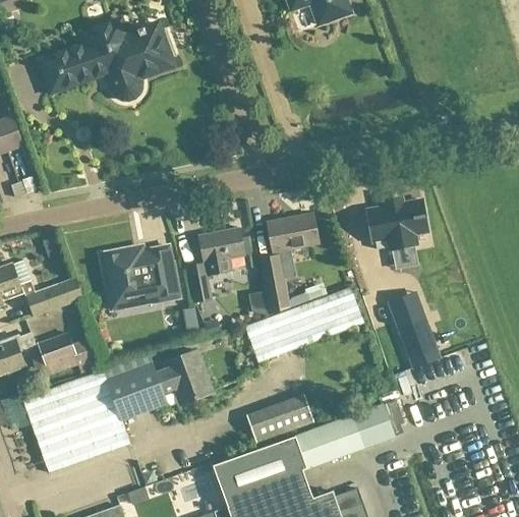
[(288,0),(291,8),(315,0),(319,0),(327,20),(348,12),(351,8),(348,0),(288,0)]
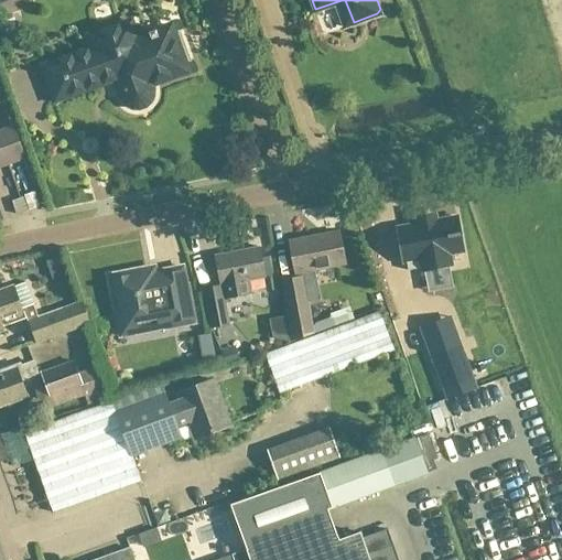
[(131,24),(109,32),(112,41),(43,65),(55,98),(107,79),(106,77),(121,72),(125,79),(118,82),(125,98),(128,103),(133,105),(139,105),(144,104),(149,99),(152,94),(152,88),(150,83),(187,70),(184,61),(190,58),(180,31),(174,32),(171,24),(155,29),(155,28),(149,30),(149,32),(136,36),(131,24)]
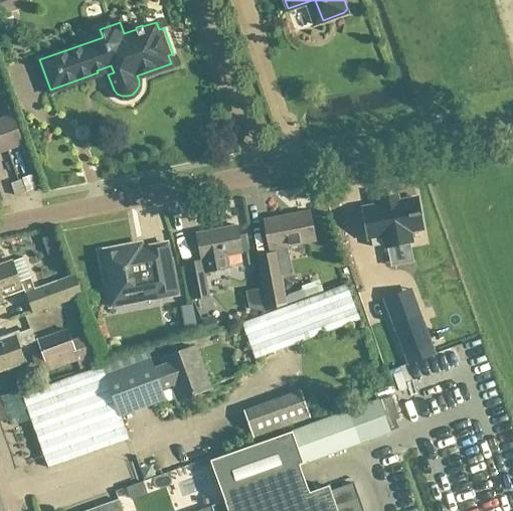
[(0,117),(0,129),(7,149),(23,143),(12,114),(0,117)]
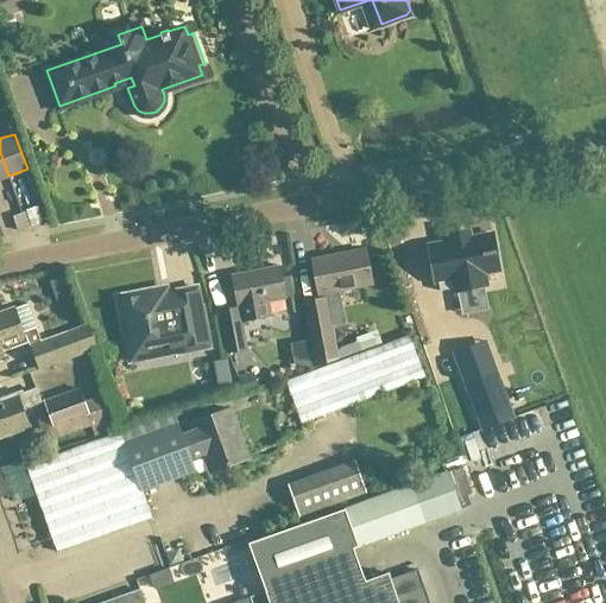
[(37,204),(25,208),(31,226),(43,221),(37,204)]
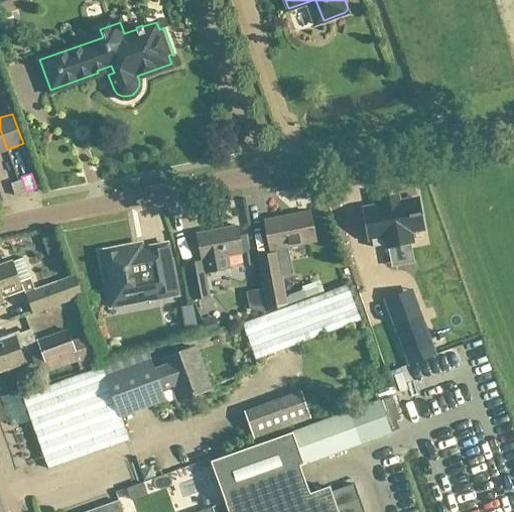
[(423,232),(417,201),(364,211),(370,242),(371,242),(373,250),(385,248),(385,249),(412,244),(411,234),(423,232)]
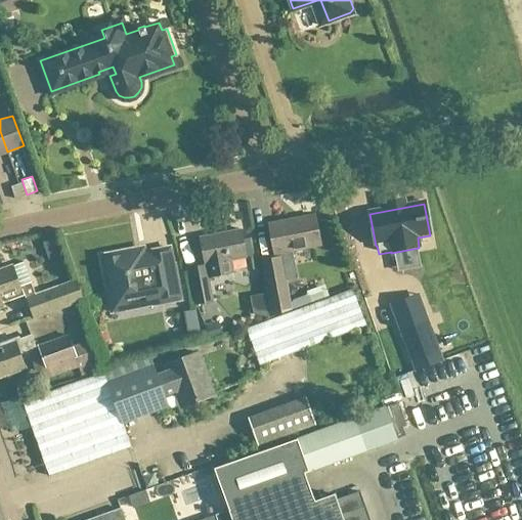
[(292,308),(284,265),(297,263),(294,249),(321,244),(315,213),(269,222),(275,256),(261,259),(266,284),(271,315),(292,308)]
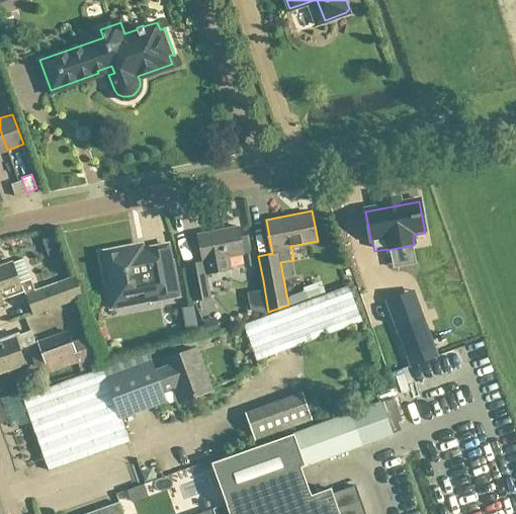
[(202,259),(186,262),(193,300),(210,296),(206,272),(231,268),(230,265),(241,263),(244,260),(242,253),(243,253),(240,235),(238,225),(197,233),(202,259)]
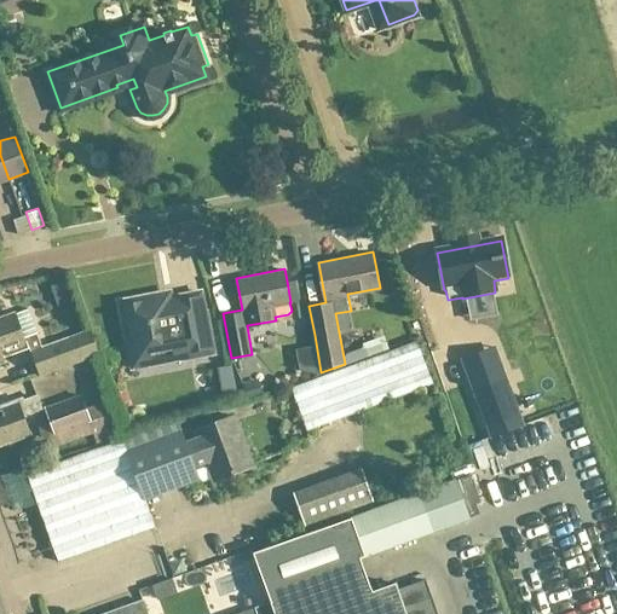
[(297,279),(287,281),(290,302),(300,301),(297,279)]
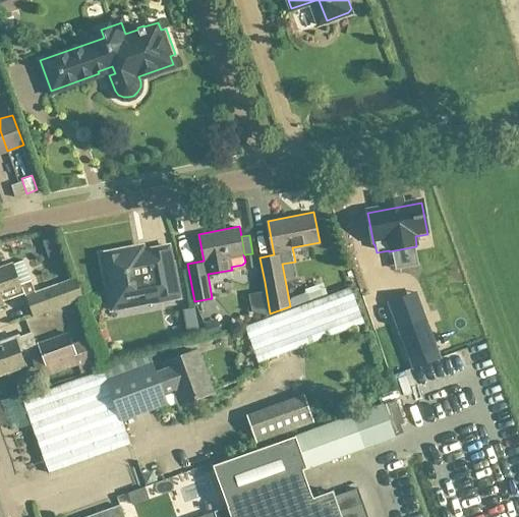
[(142,244),(130,246),(101,251),(110,307),(151,300),(151,301),(179,296),(170,244),(143,249),(142,244)]
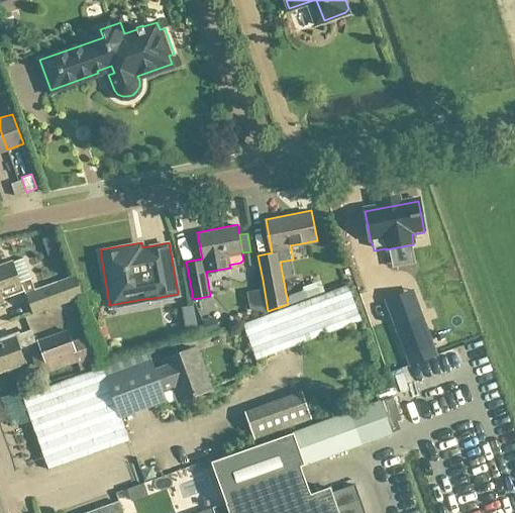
[(20,282),(17,274),(12,260),(11,261),(0,264),(0,302),(3,302),(1,295),(20,288),(24,286),(27,292),(27,293),(33,312),(82,295),(75,276),(34,290),(30,279),(20,282)]
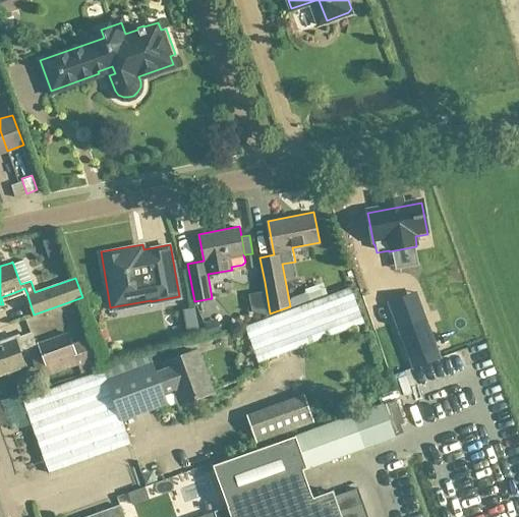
[(364,322),(351,286),(244,326),(257,361),(364,322)]
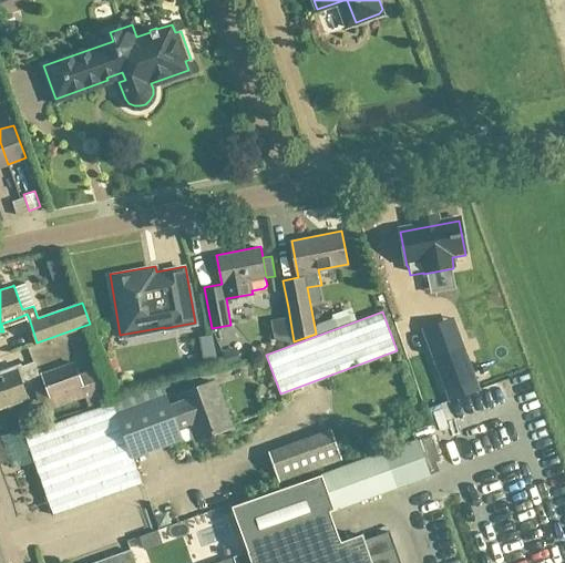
[(321,330),(336,326),(334,317),(319,323),(321,330)]
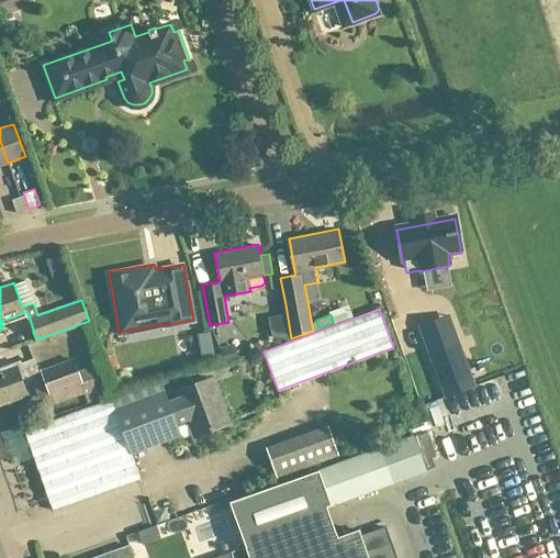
[(476,384),(457,334),(427,346),(446,395),(476,384)]
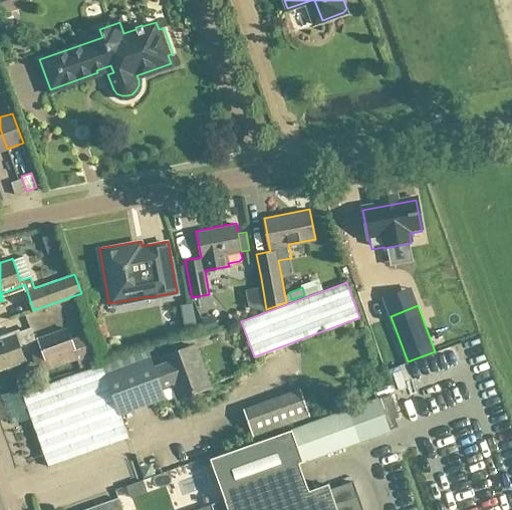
[(215,312),(201,317),(205,330),(219,325),(215,312)]
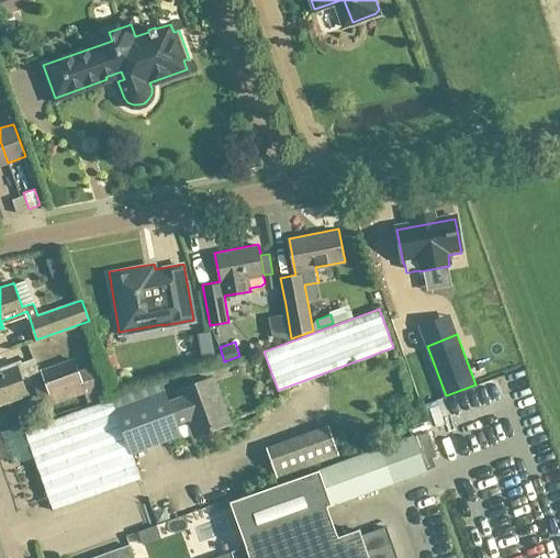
[(0,402),(25,393),(21,378),(37,371),(33,358),(20,363),(20,361),(0,368),(0,402)]
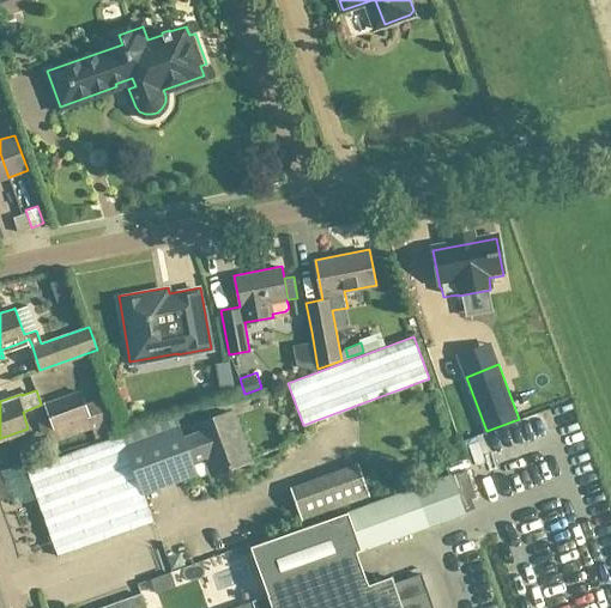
[(112,396),(85,406),(80,390),(44,402),(50,419),(38,423),(46,443),(92,427),(95,437),(122,427),(112,396)]
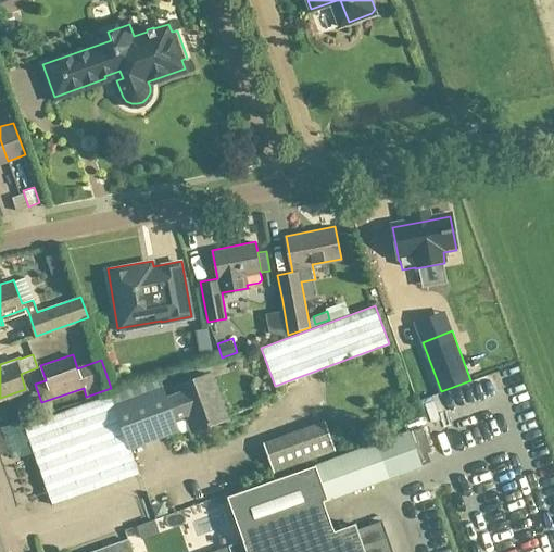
[(179,394),(174,397),(168,399),(163,385),(164,385),(161,377),(110,392),(111,393),(23,426),(51,504),(139,472),(130,448),(179,429),(175,415),(180,413),(186,412),(192,430),(227,417),(211,373),(176,386),(179,394)]
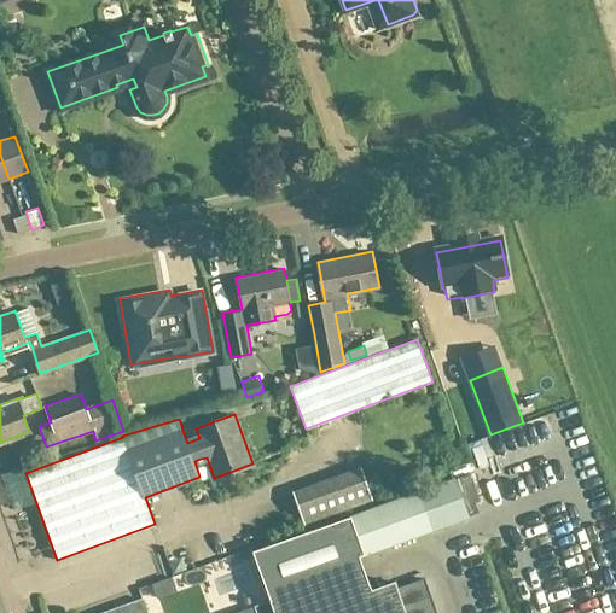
[(307,526),(373,501),(361,467),(294,492),(307,526)]
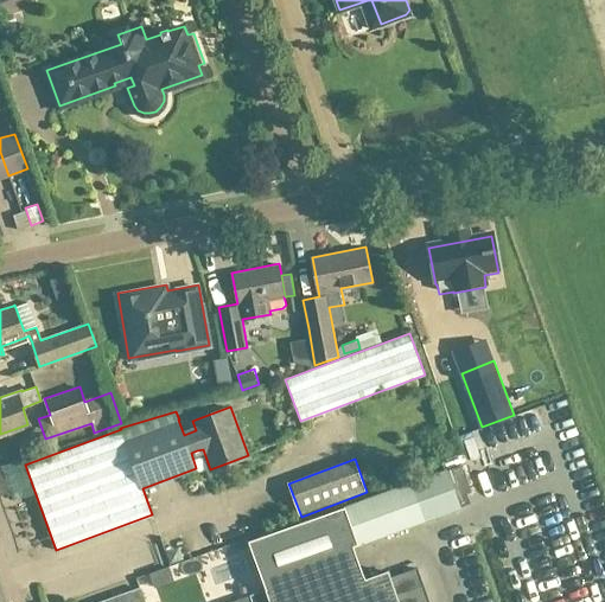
[(449,468),(413,481),(344,506),(358,545),(427,519),(463,506),(449,468)]
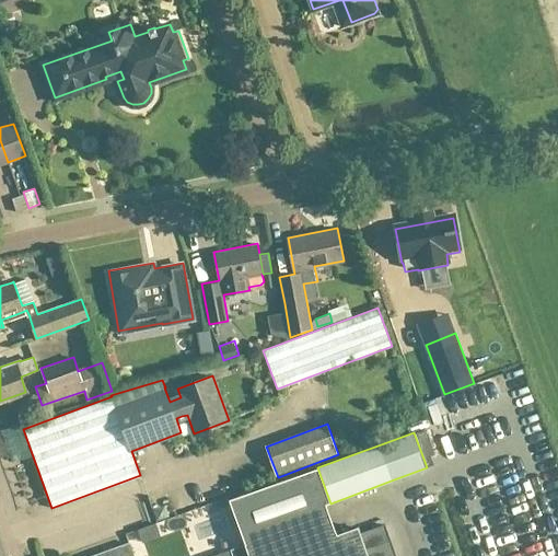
[(228,500),(244,546),(231,551),(232,555),(368,555),(358,528),(336,535),(329,516),(313,471),(228,500)]
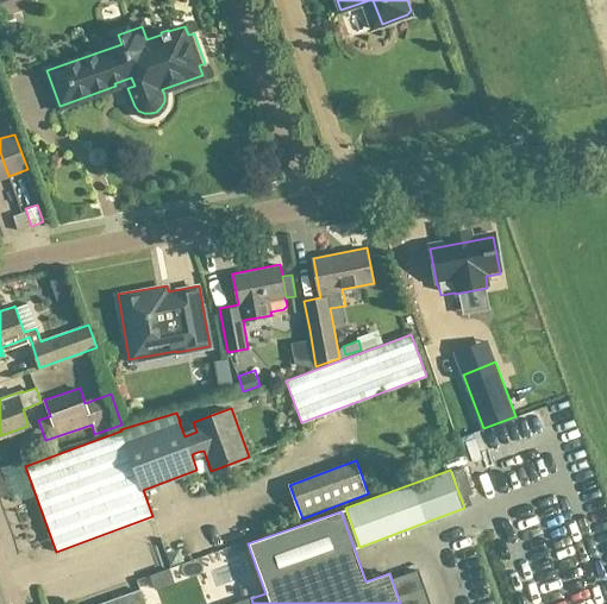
[(171,585),(199,574),(193,559),(166,570),(171,585)]
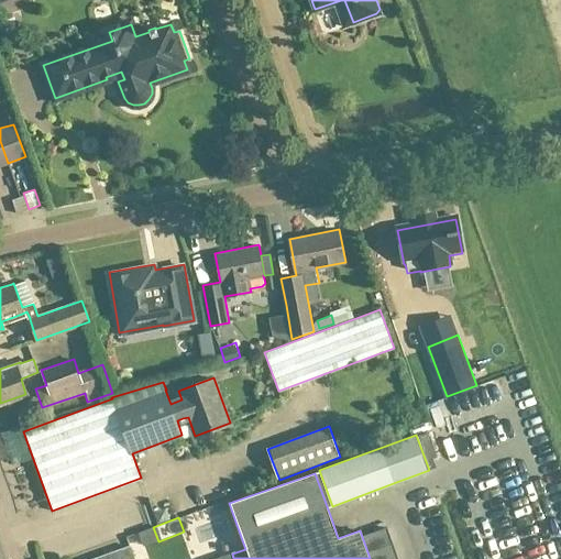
[(101,558),(134,558),(131,546),(100,557),(101,558)]
